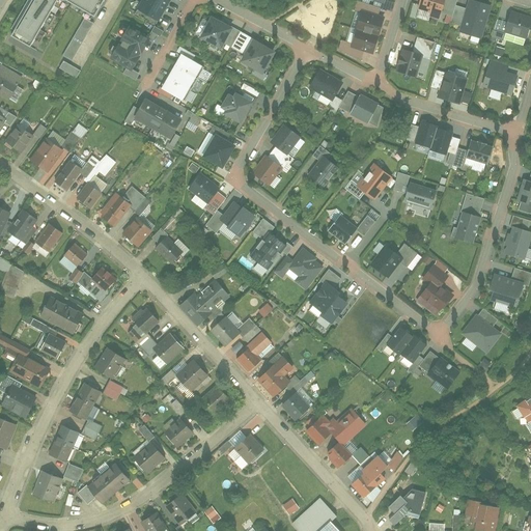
[(35,0),(14,39),(32,51),(60,1),(95,21),(107,1),(104,0),(35,0)]
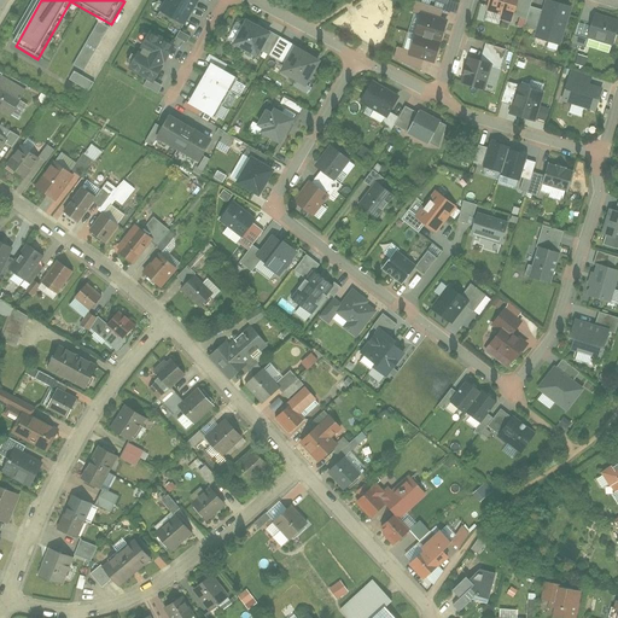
[(164,0),(157,16),(182,29),(197,0),(164,0)]
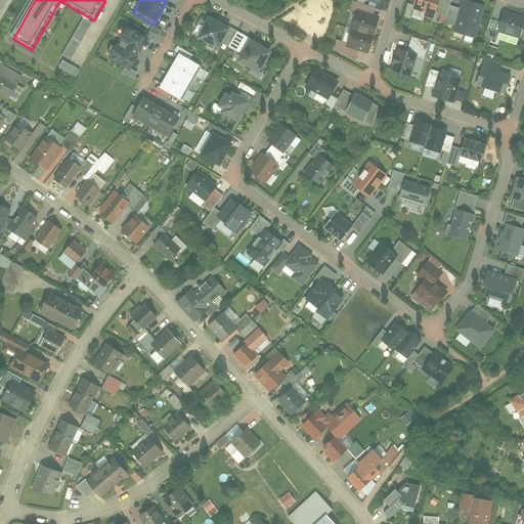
[(434,19),(439,0),(417,0),(413,14),(434,19)]
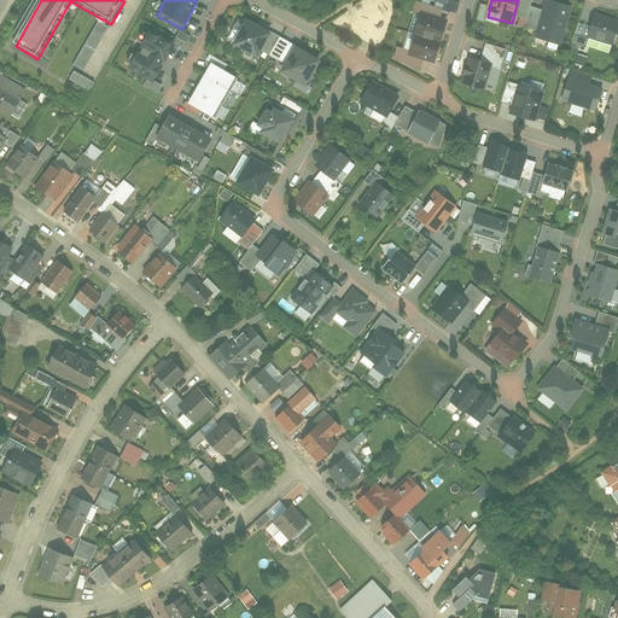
[(546,0),(535,38),(558,44),(567,6),(546,0)]
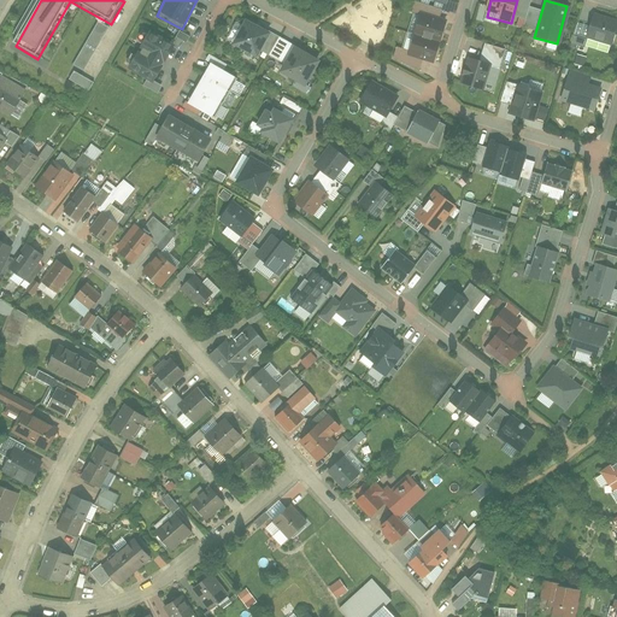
[(440,43),(446,23),(421,15),(415,35),(440,43)]
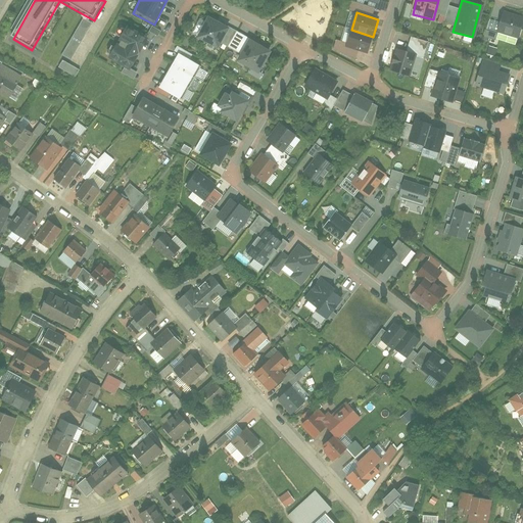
[(497,34),(519,41),(522,27),(522,18),(505,12),(497,34)]
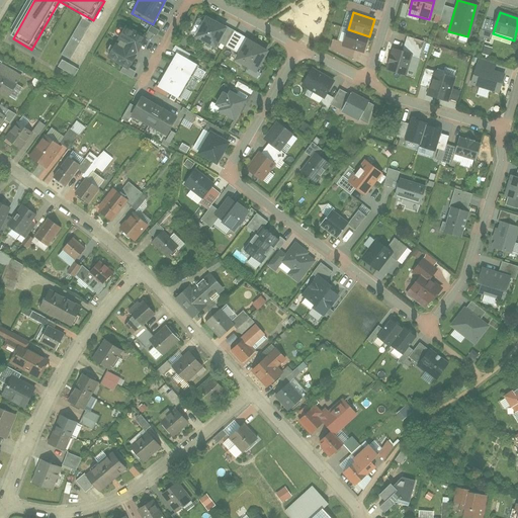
[(194,36),(216,49),(228,27),(206,15),(194,36)]
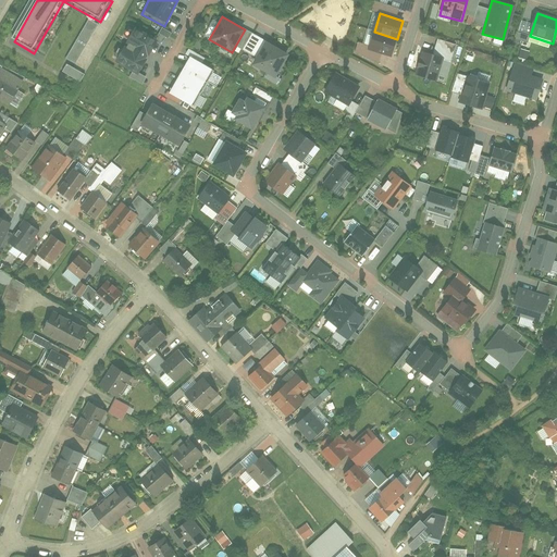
[(86,19),(67,60),(78,64),(97,24),(86,19)]
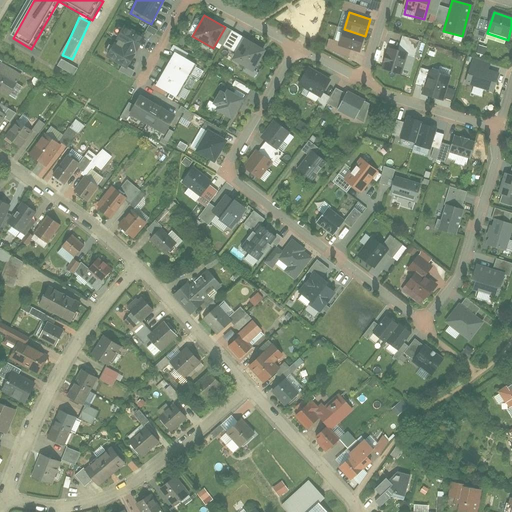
[(147,40),(120,26),(104,56),(132,71),(147,40)]
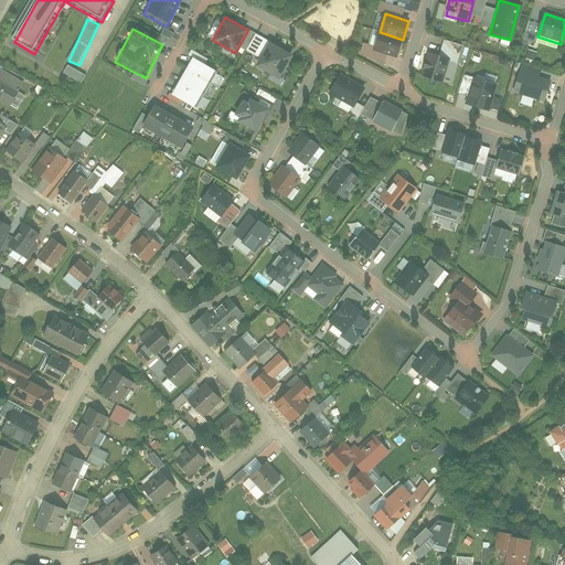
[(396,57),(403,40),(380,32),(373,50),(396,57)]
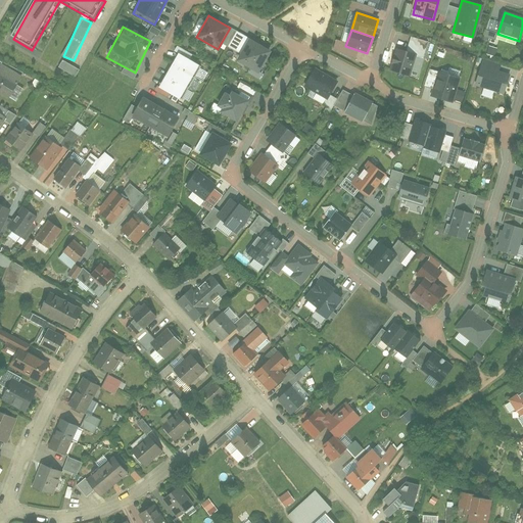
[(237,60),(257,72),(269,51),(248,40),(237,60)]
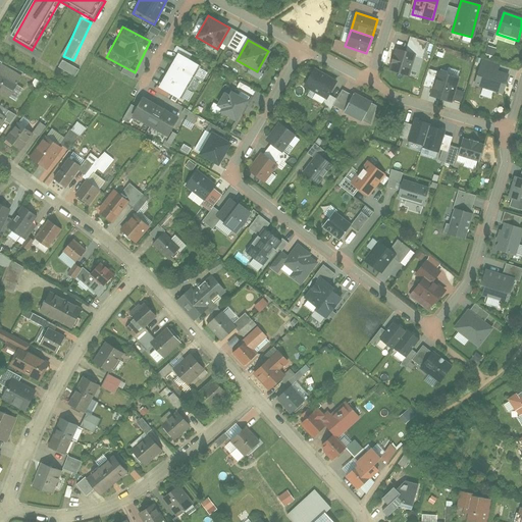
[(414,55),(397,50),(390,70),(408,75),(414,55)]
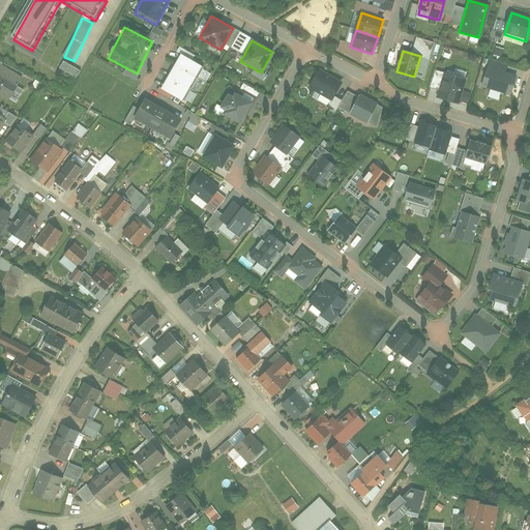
[(181,54),(175,65),(199,79),(204,66),(181,54)]
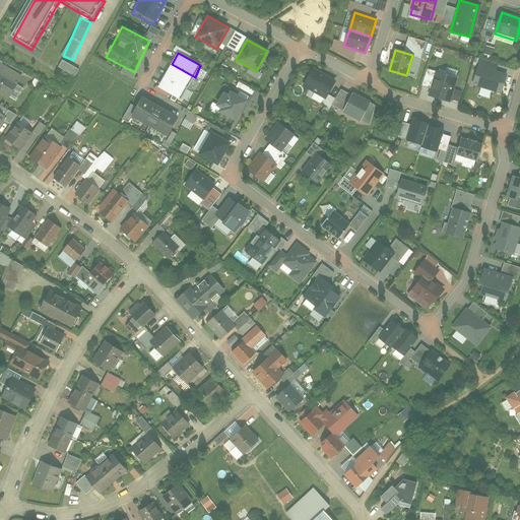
[(75,77),(79,69),(62,60),(58,67),(75,77)]
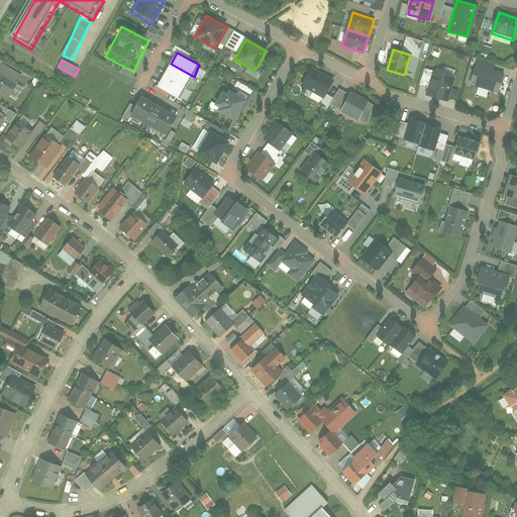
[(171,64),(165,75),(188,88),(194,77),(171,64)]
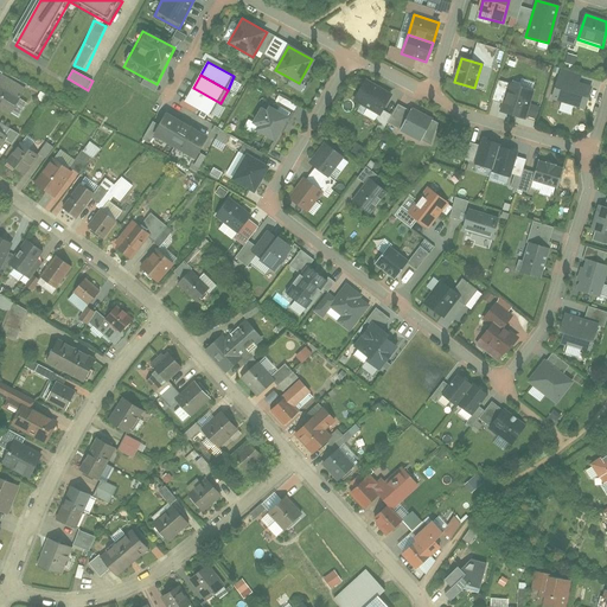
[(587,109),(593,88),(558,77),(553,98),(587,109)]
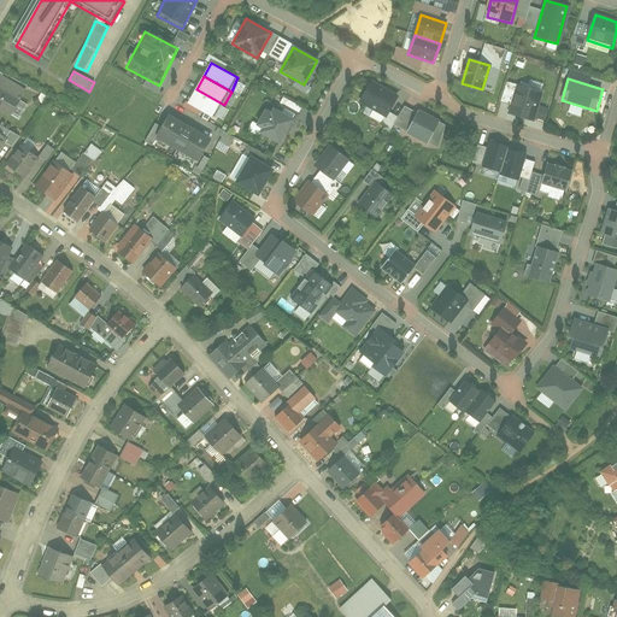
[(0,84),(0,111),(10,118),(22,99),(0,84)]
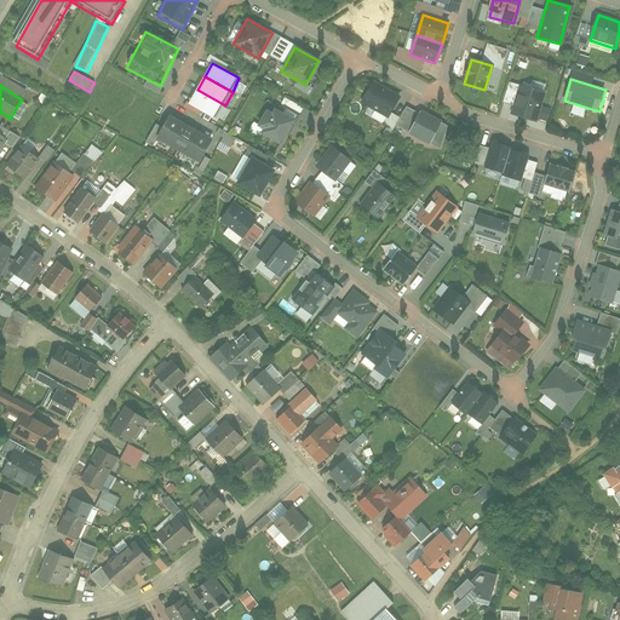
[(363,102),(388,115),(397,97),(372,85),(363,102)]
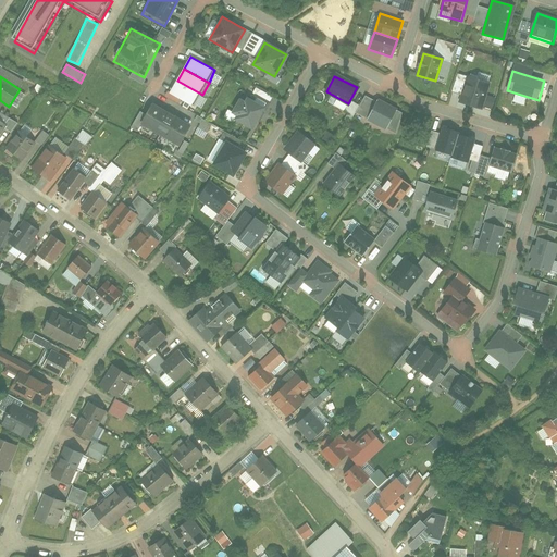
[(484,109),(492,85),(469,77),(461,102),(484,109)]
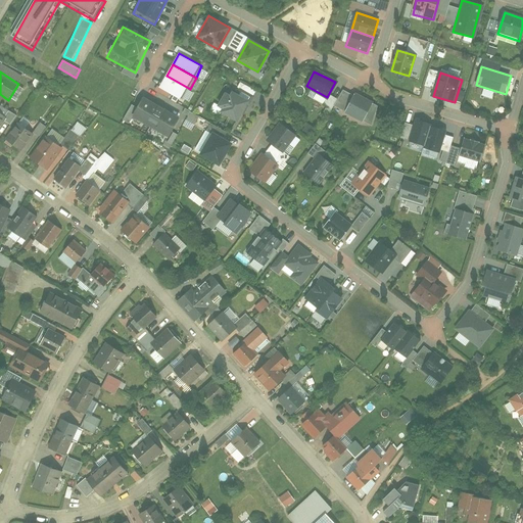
[(167,76),(160,87),(184,100),(190,89),(167,76)]
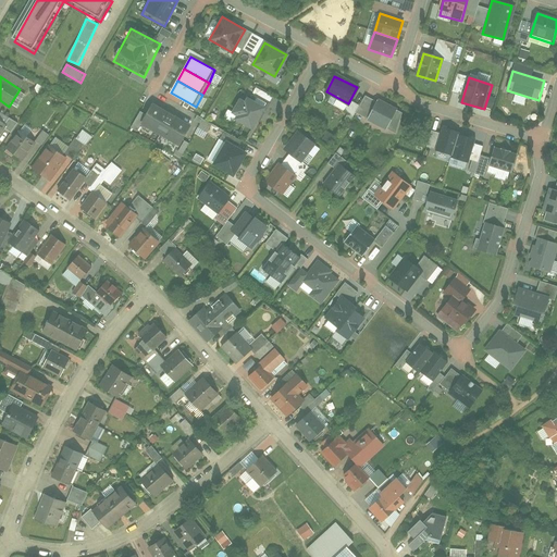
[(234,120),(250,130),(263,108),(246,98),(244,102),(239,99),(231,113),(235,115),(234,120)]
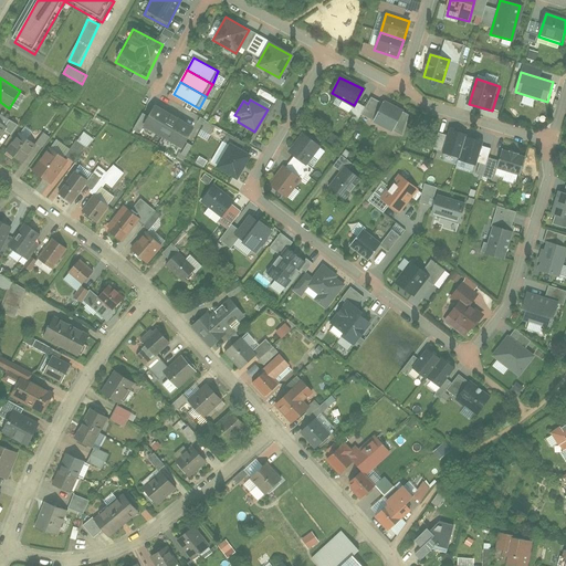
[(373,122),(391,133),(404,113),(385,102),(373,122)]
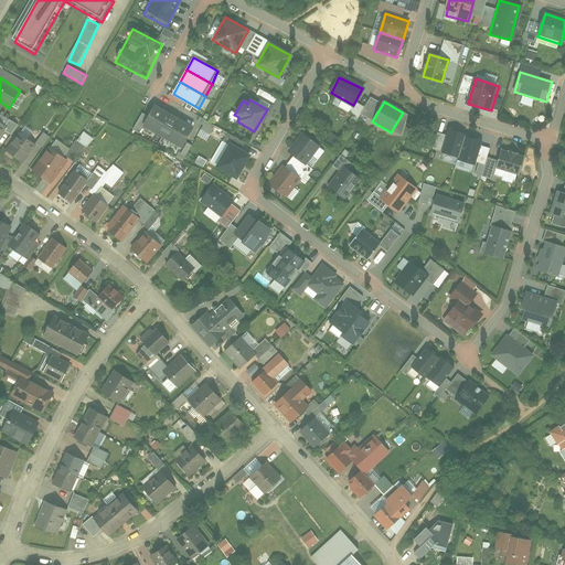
[(155,107),(144,126),(162,137),(174,119),(155,107)]
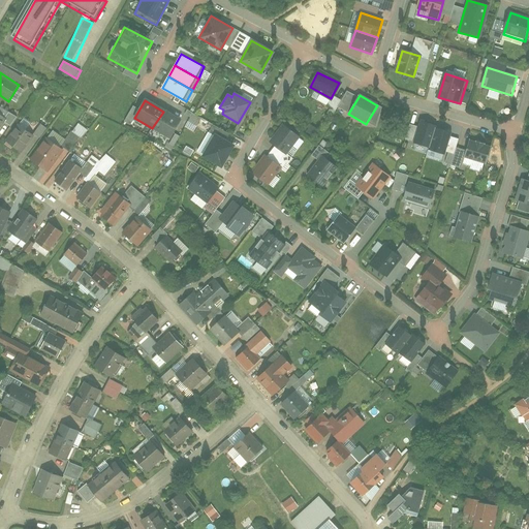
[(163,112),(152,128),(170,139),(181,122),(163,112)]
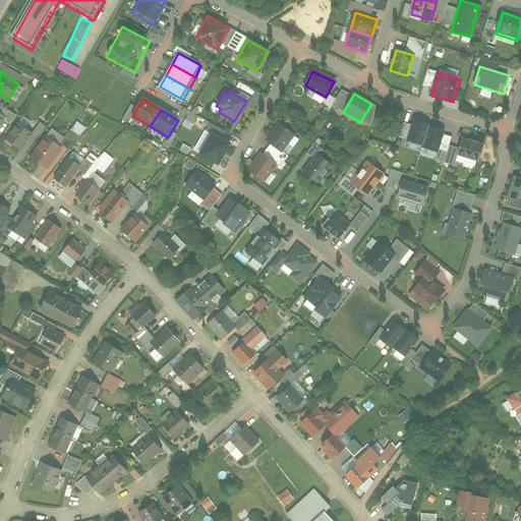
[(185,119),(193,123),(197,116),(189,112),(185,119)]
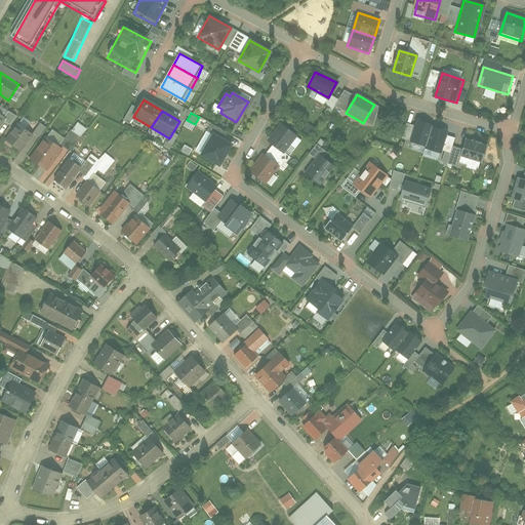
[(425,150),(441,154),(447,132),(430,127),(431,124),(416,120),(410,144),(425,148),(425,150)]
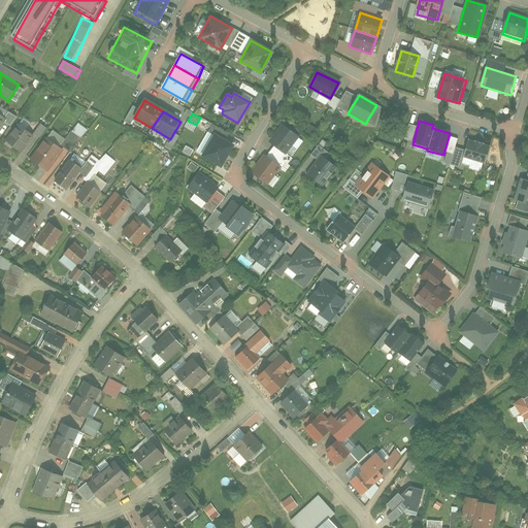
[(30,132),(18,124),(4,143),(17,152),(30,132)]
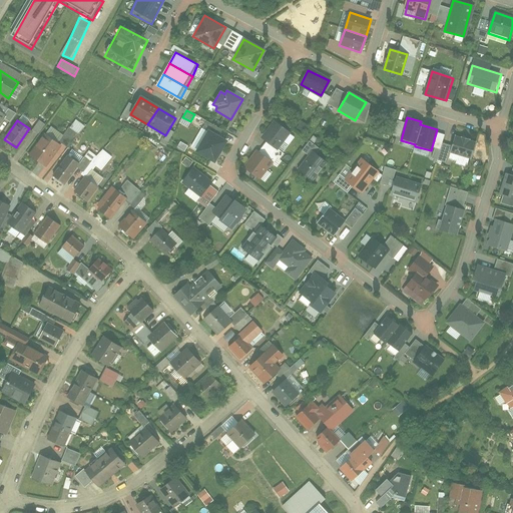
[(39,133),(44,123),(38,120),(33,130),(39,133)]
